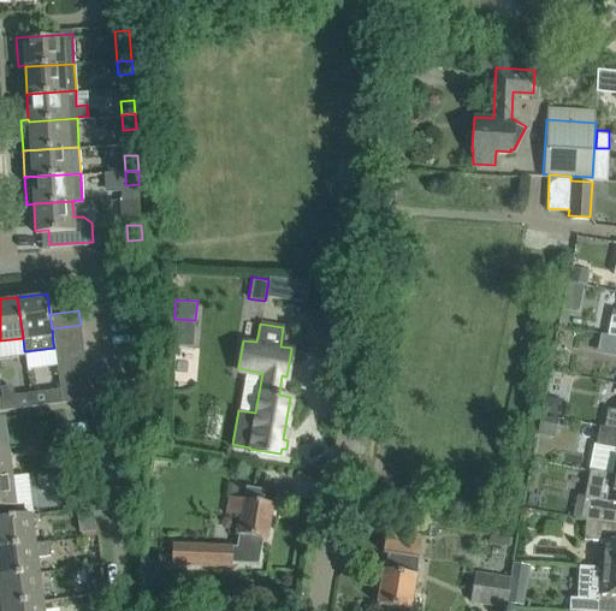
[(52,328),(53,343),(82,339),(81,325),(52,328)]
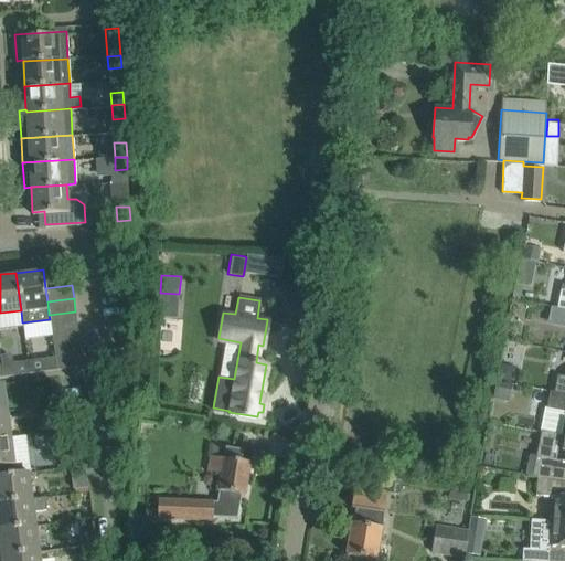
[(49,315),(50,319),(51,328),(77,325),(75,311),(49,315)]
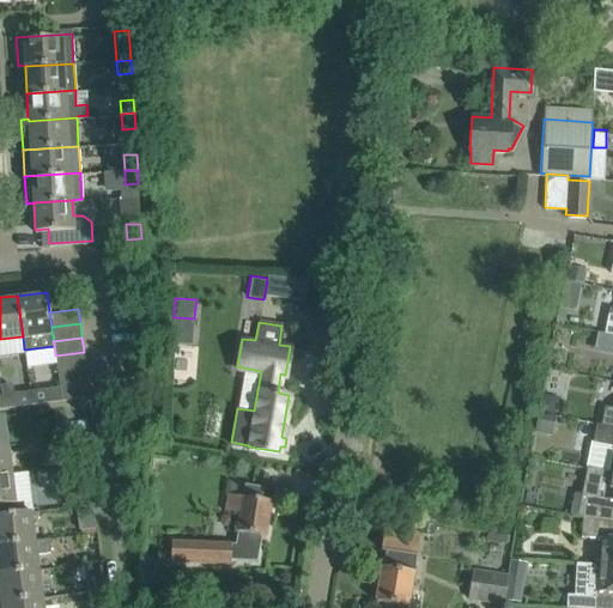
[(55,356),(56,370),(85,366),(84,352),(55,356)]
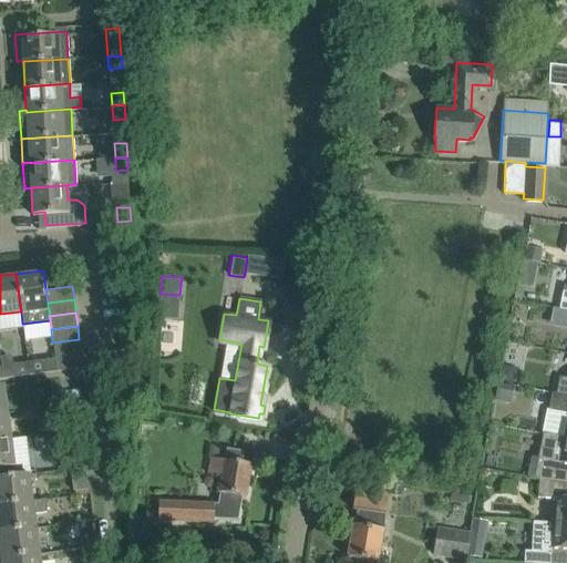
[(52,343),(54,356),(81,351),(79,339),(52,343)]
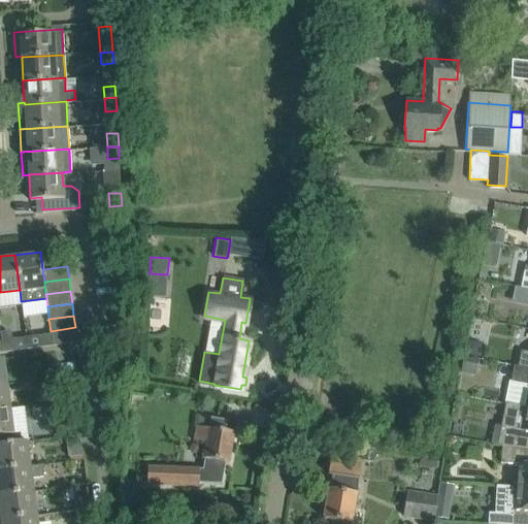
[(51,331),(51,332),(53,344),(77,339),(75,327),(51,331)]
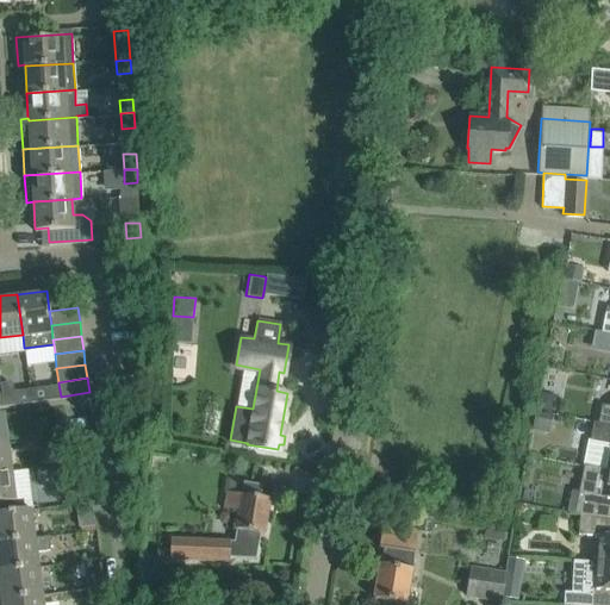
[(58,384),(44,385),(47,398),(61,397),(58,384)]
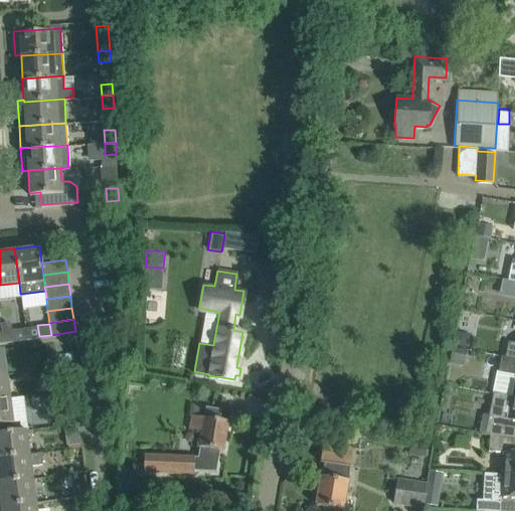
[(11,328),(0,329),(0,332),(1,342),(13,340),(11,328)]
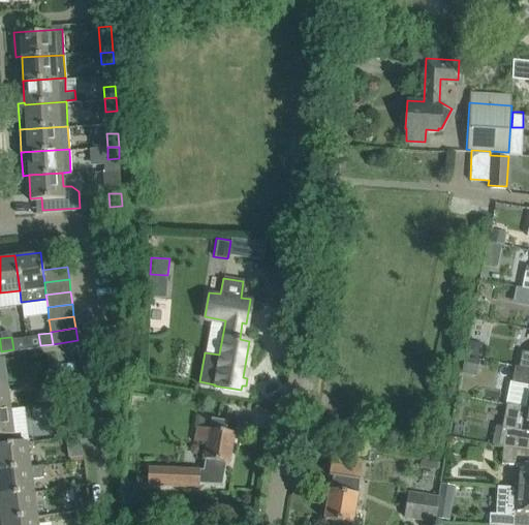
[(466,338),(464,350),(477,352),(480,341),(466,338)]
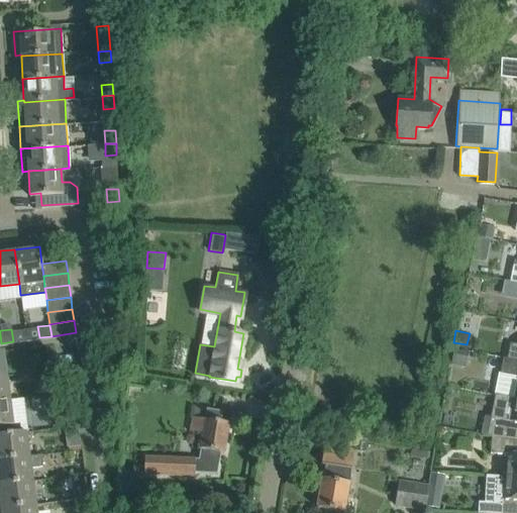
[(510,340),(507,356),(516,358),(516,338),(516,339),(516,342),(510,340)]
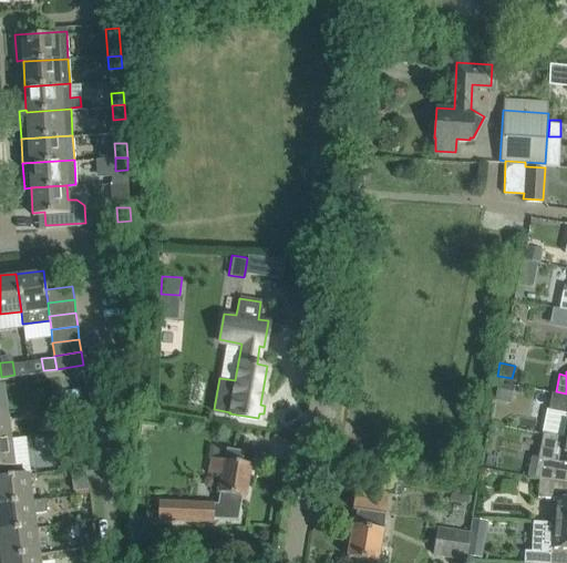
[(550,391),(542,432),(564,437),(566,437),(566,393),(556,391),(550,391)]
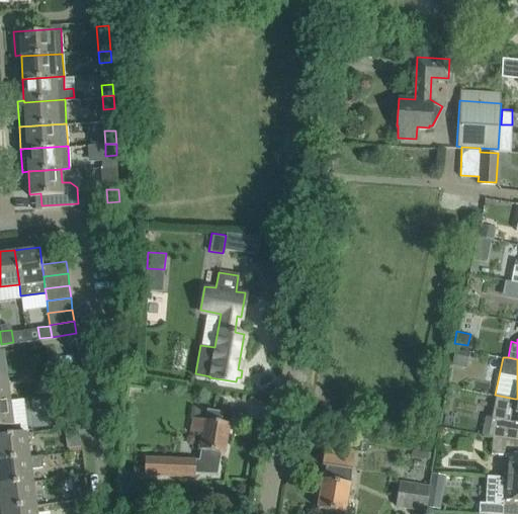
[(0,400),(8,399),(5,374),(0,374),(0,400)]
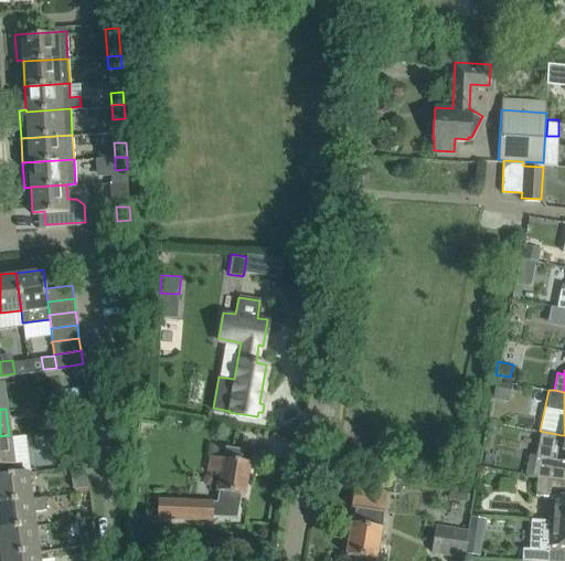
[(535,474),(564,477),(564,435),(562,435),(540,431),(535,453),(529,451),(524,472),(535,474)]
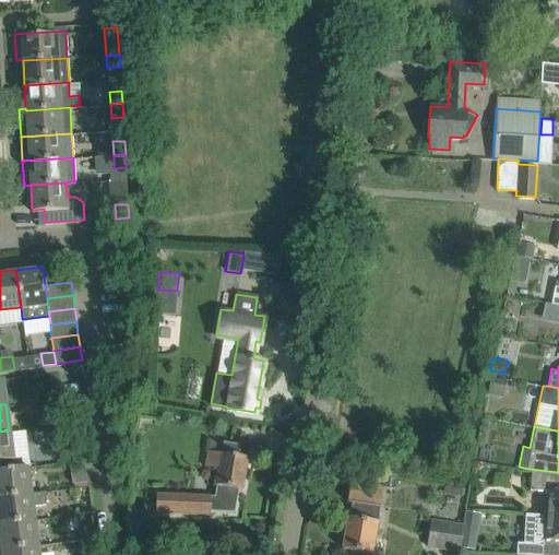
[(0,467),(22,465),(21,457),(13,458),(9,430),(0,432),(0,467)]
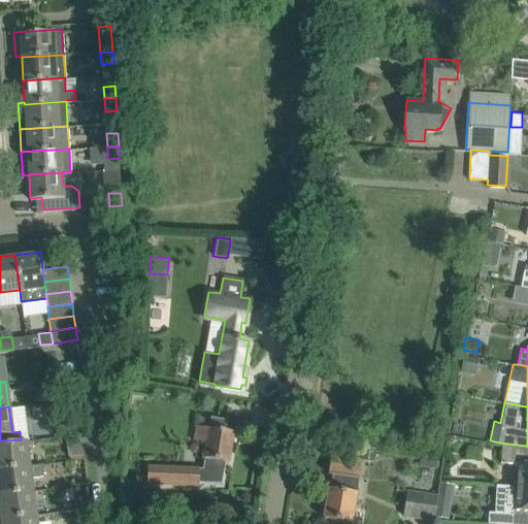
[(233,430),(225,429),(227,418),(210,415),(208,426),(196,424),(193,439),(206,441),(203,456),(204,456),(202,467),(199,467),(199,466),(147,464),(146,482),(198,484),(198,481),(221,482),(225,460),(228,460),(233,430)]
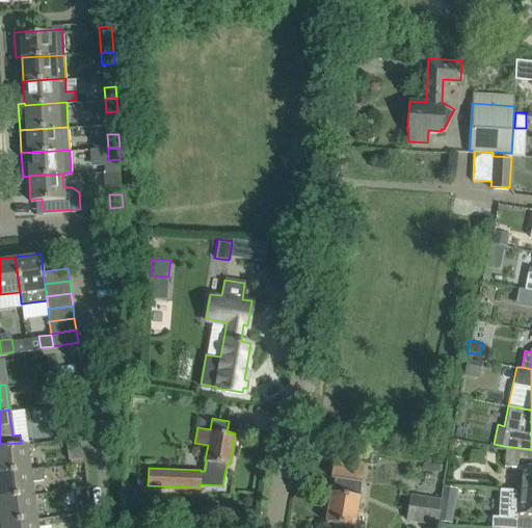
[(0,475),(30,471),(29,467),(26,442),(21,443),(0,444),(0,475)]
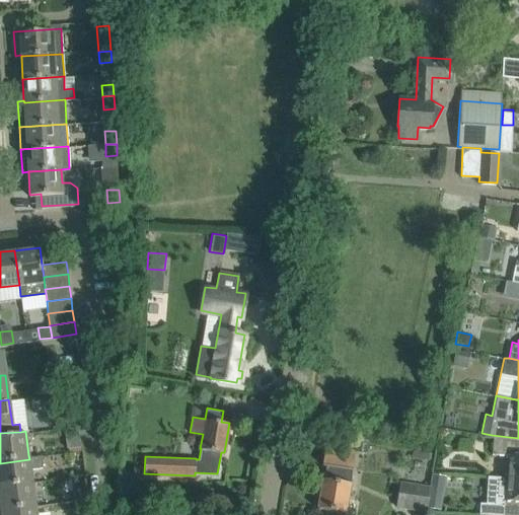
[(356,435),(354,449),(365,450),(367,437),(356,435)]
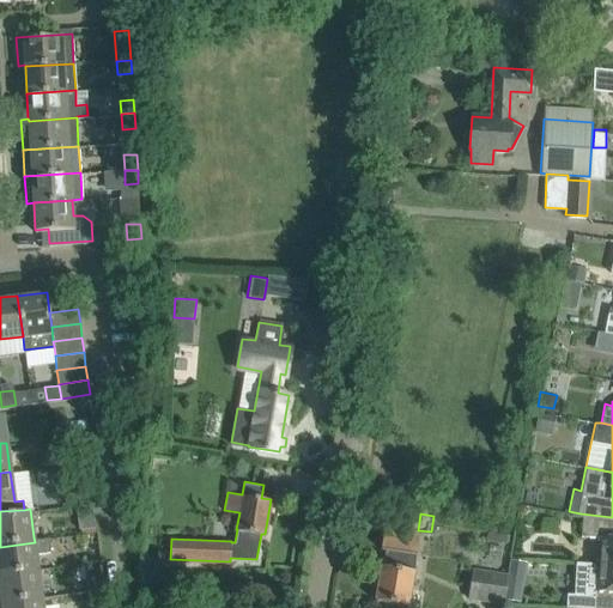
[(599,535),(596,561),(612,563),(612,517),(581,514),(581,534),(599,535)]
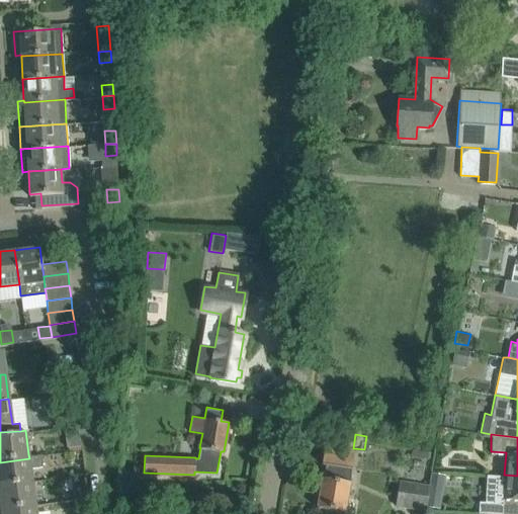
[(318,506),(344,510),(354,451),(325,446),(322,462),(325,462),(323,477),(318,506)]
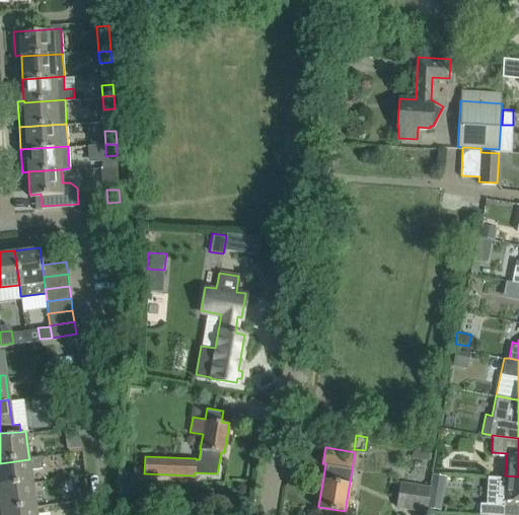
[(0,488),(32,484),(30,467),(43,465),(41,453),(28,455),(29,459),(0,463),(0,488)]
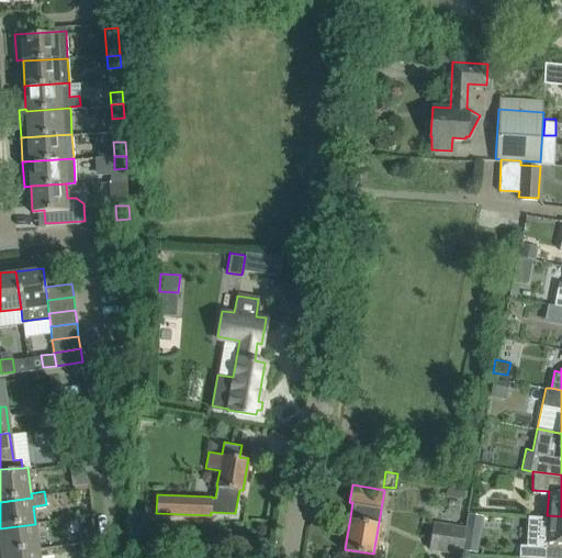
[(561,540),(561,516),(547,515),(547,516),(527,514),(526,544),(519,544),(519,556),(524,556),(528,557),(554,557),(555,557),(558,557),(559,542),(561,540)]
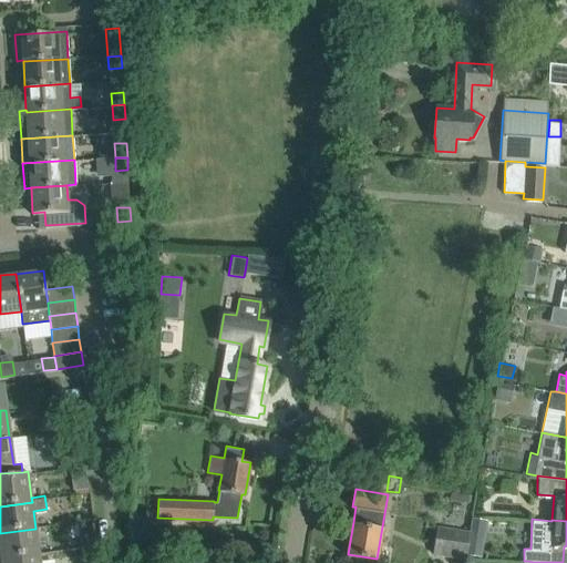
[(437,526),(433,552),(464,558),(465,552),(467,539),(468,532),(437,526)]
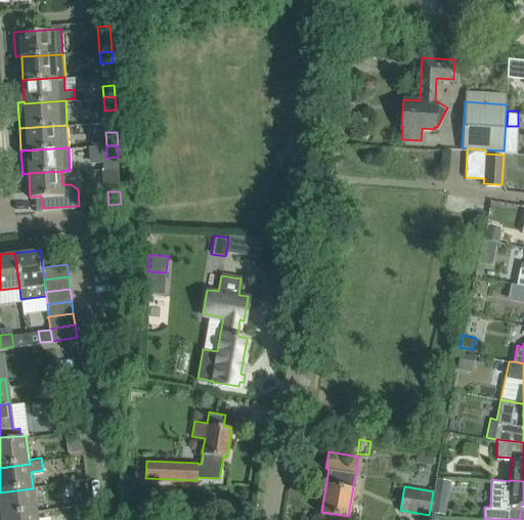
[(0,519),(2,519),(1,517),(36,513),(33,488),(0,492),(0,507),(0,510),(0,519)]
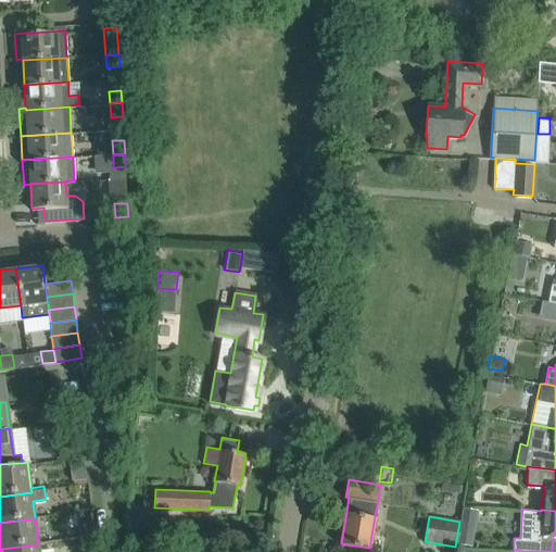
[(458,528),(456,541),(470,543),(472,531),(458,528)]
